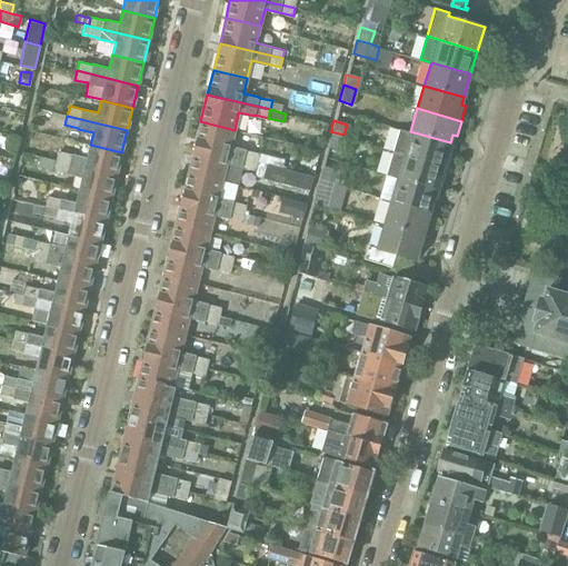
[(200,121),(195,146),(282,167),(285,158),(259,152),(246,149),(246,148),(232,145),(230,145),(235,130),(200,121)]
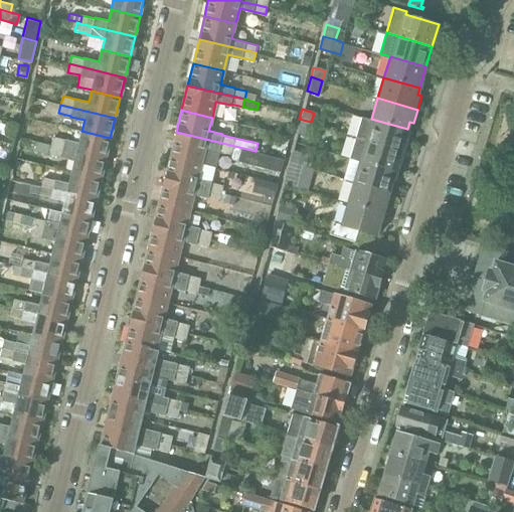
[(361,116),(355,137),(404,151),(408,138),(405,137),(407,129),(371,119),(361,116)]
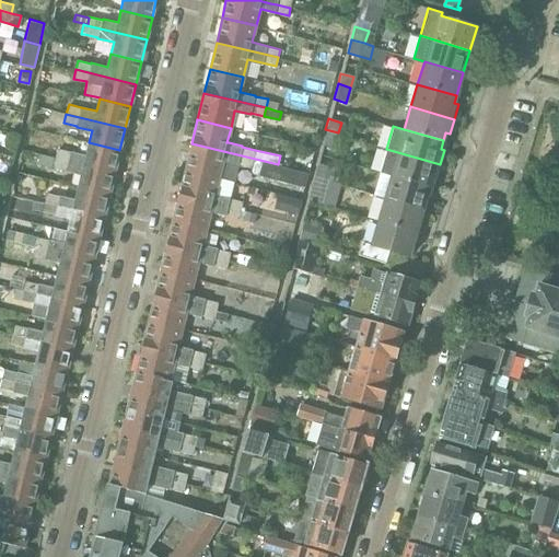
[(334,148),(338,132),(325,129),(322,144),(334,148)]
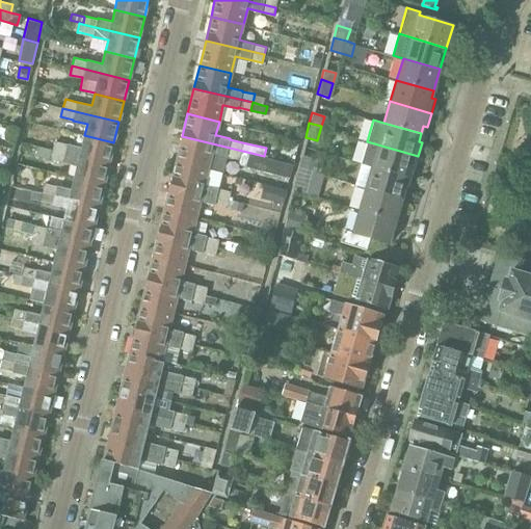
[(55,140),(52,150),(109,163),(113,142),(84,135),(81,147),(67,143),(55,140)]
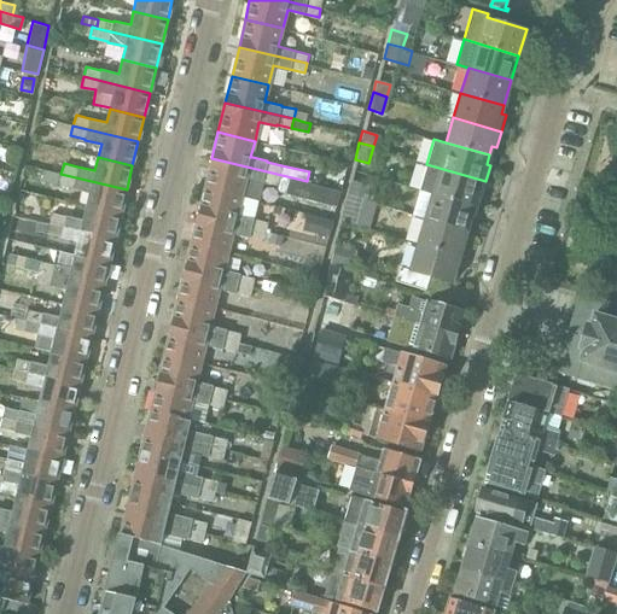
[(211,158),(204,188),(240,197),(257,202),(258,199),(260,193),(263,180),(278,183),(277,186),(286,188),(286,192),(337,205),(341,191),(341,189),(307,181),(211,158)]
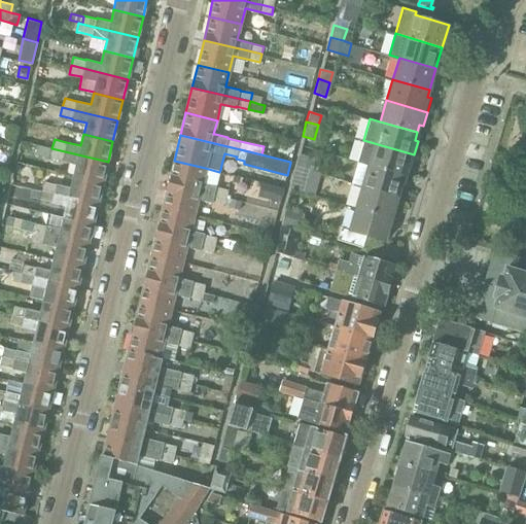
[(363,140),(357,162),(367,165),(367,164),(405,175),(407,167),(410,168),(414,154),(363,140)]
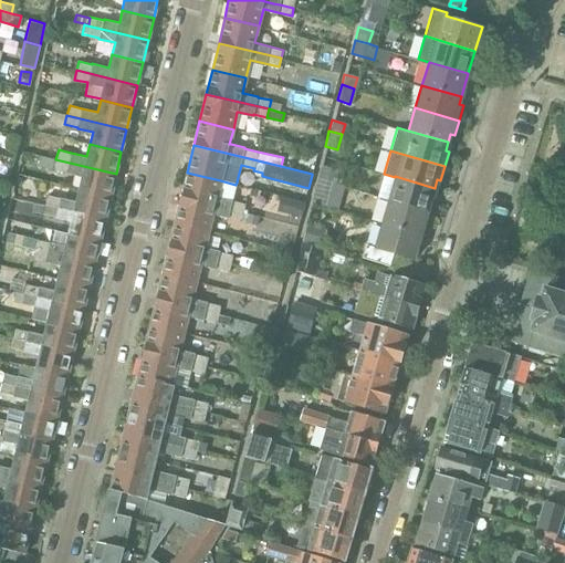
[(55,159),(53,168),(66,171),(82,176),(79,188),(111,196),(116,174),(55,159)]
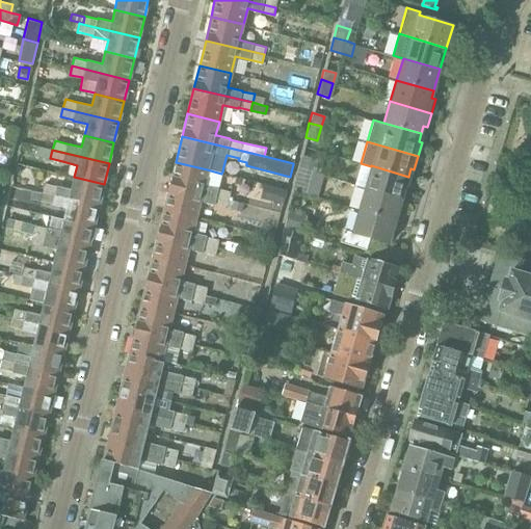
[(298,167),(312,170),(320,173),(323,159),(302,154),(298,167)]
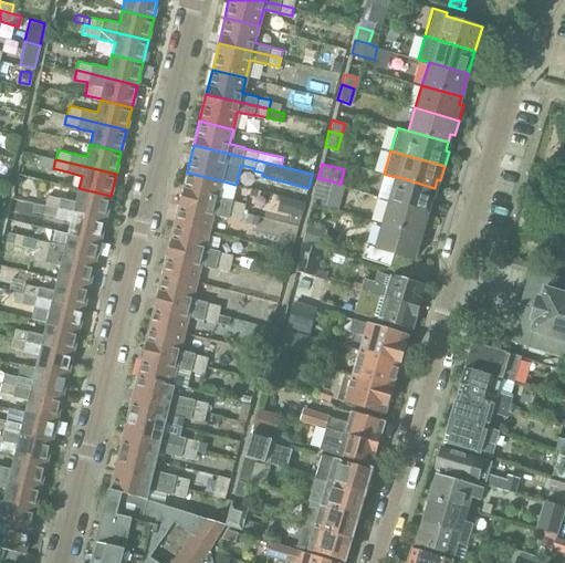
[(187,173),(181,196),(243,211),(246,202),(232,199),(218,195),(217,195),(220,180),(187,173)]
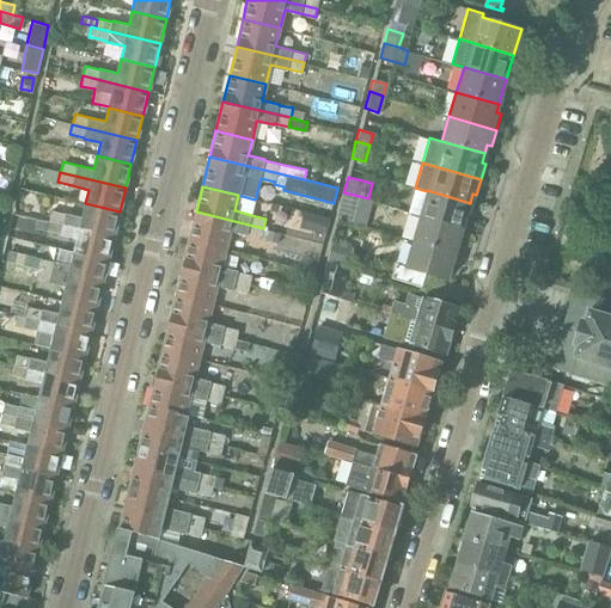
[(427,191),(420,215),(463,228),(470,203),(427,190),(427,191)]
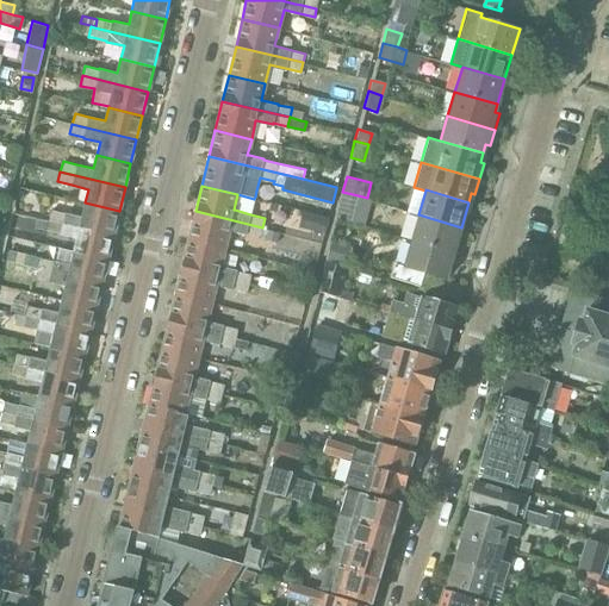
[(354,208),(358,195),(342,192),(339,205),(354,208)]
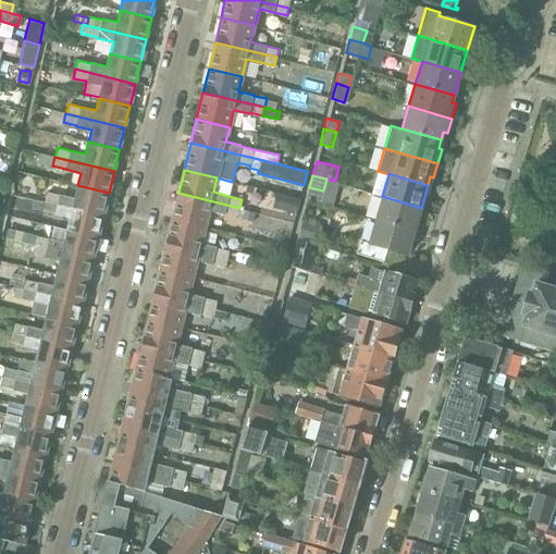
[(47,192),(45,200),(103,214),(109,193),(77,185),(75,198),(60,194),(59,195),(47,192)]
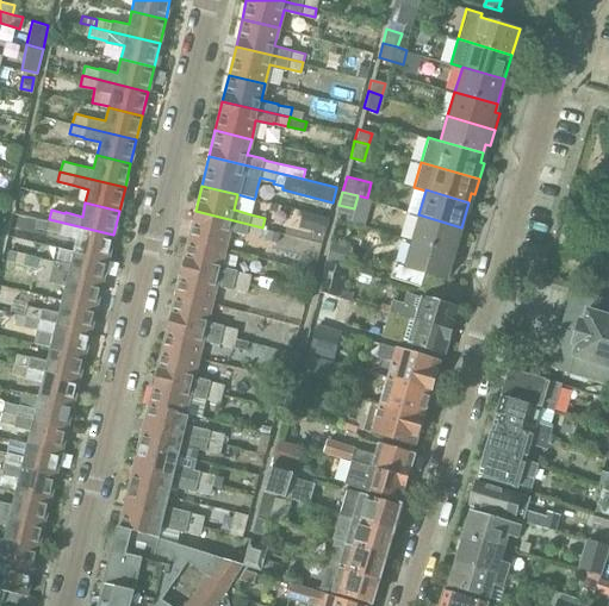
[(298,226),(322,232),(327,217),(303,210),(298,226)]
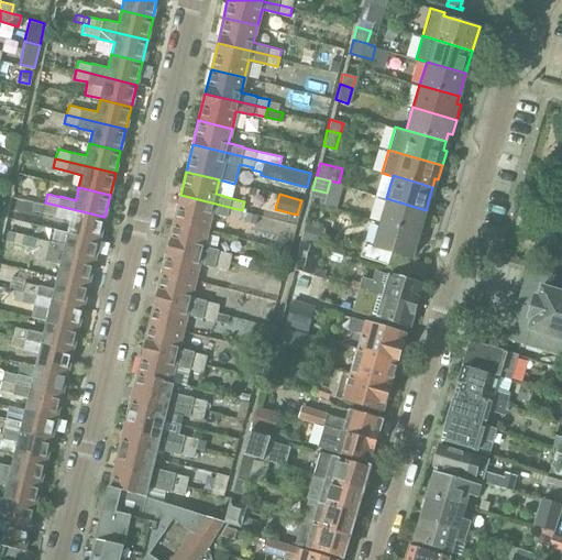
[(180,195),(174,221),(207,230),(211,212),(227,216),(240,219),(242,210),(180,195)]
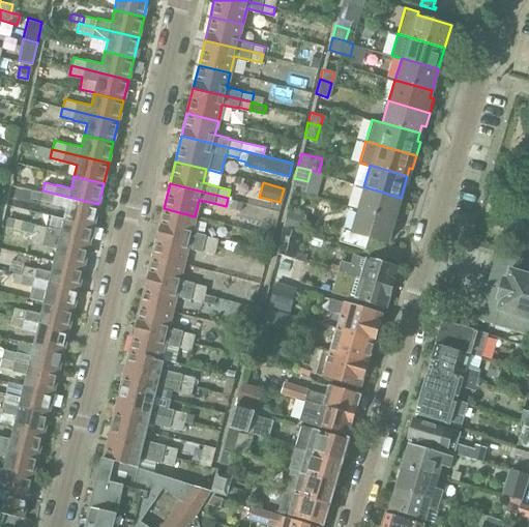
[(363,186),(357,208),(394,218),(401,198),(363,186)]
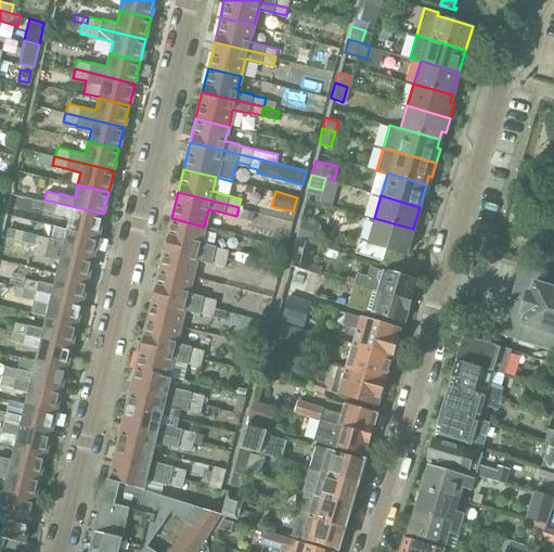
[(44,200),(42,208),(54,212),(54,213),(69,216),(66,229),(98,236),(103,214),(44,200)]
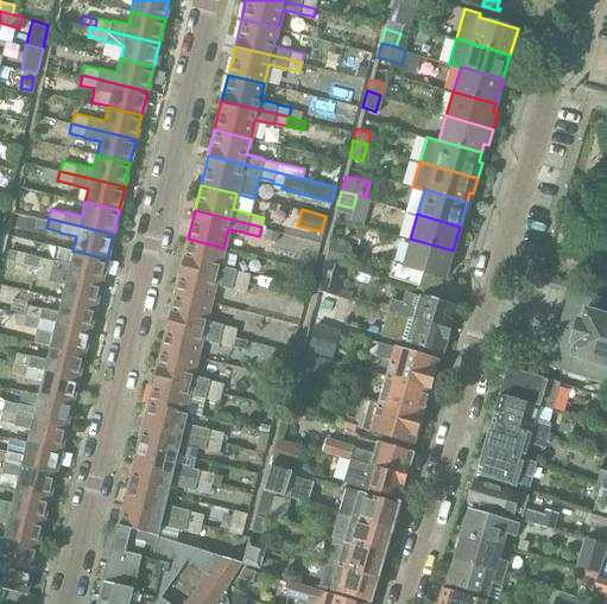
[(266,228),(264,237),(276,240),(278,231),(266,228)]
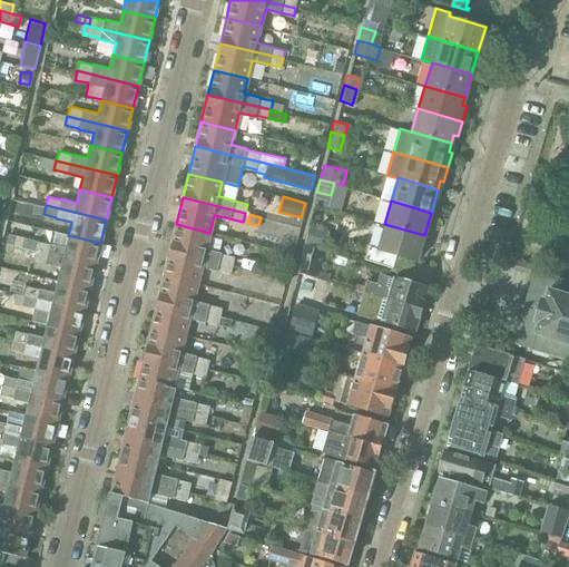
[(176,224),(169,248),(233,264),(235,255),(222,252),(207,248),(206,247),(209,233),(176,224)]
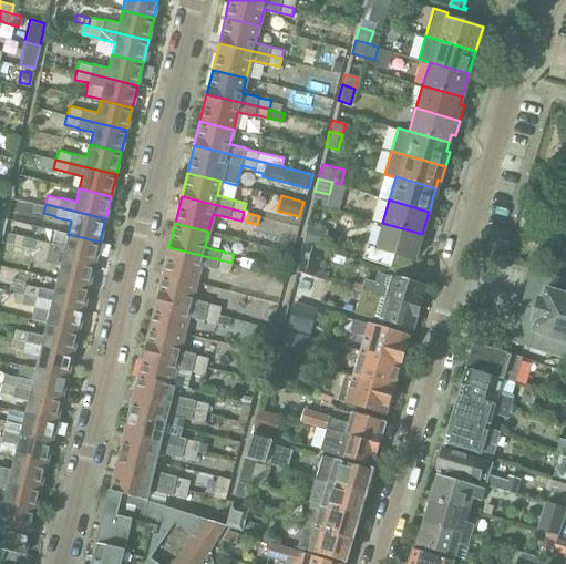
[(364,245),(360,256),(390,265),(394,253),(414,258),(422,234),(382,223),(374,248),(364,245)]
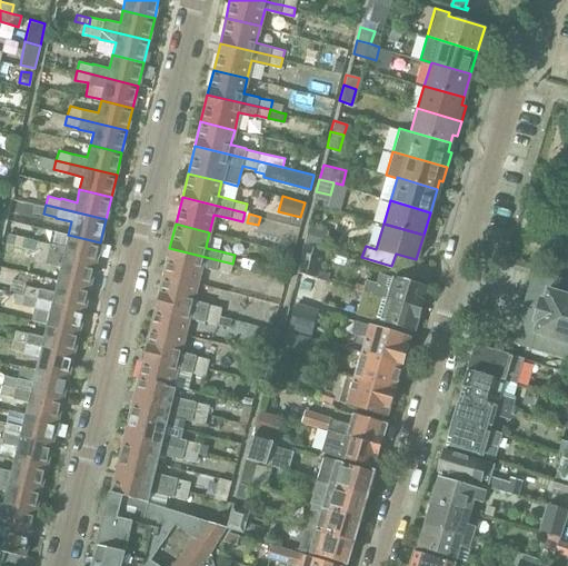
[(309,225),(305,241),(324,246),(328,229),(309,225)]
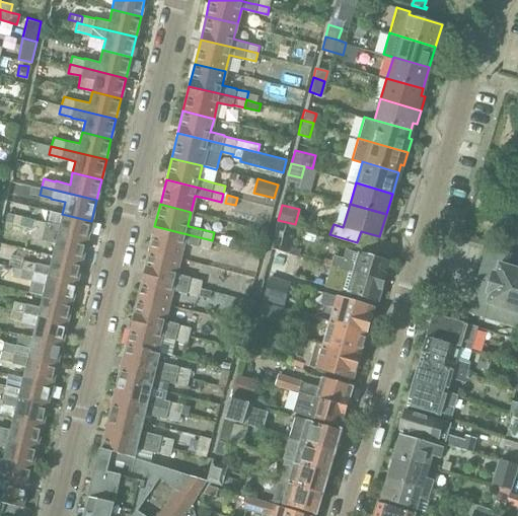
[(7,213),(5,221),(31,227),(32,219),(7,213)]
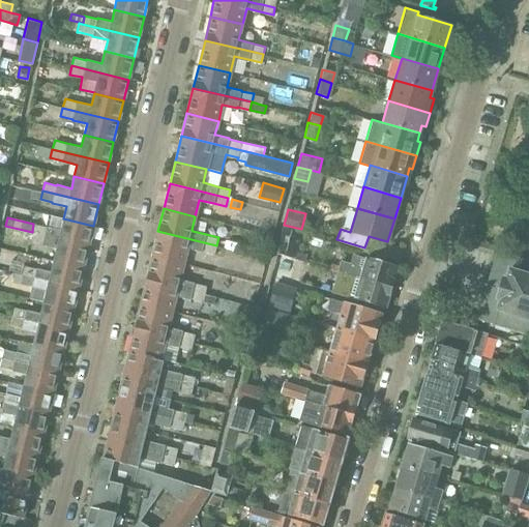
[(33,224),(32,232),(88,245),(93,226),(63,218),(60,231),(46,227),(33,224)]
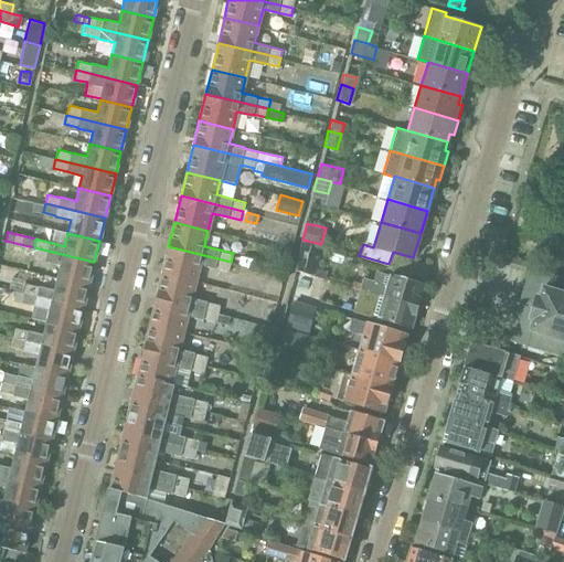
[(302,241),(299,254),(295,268),(308,272),(316,244),(302,241)]
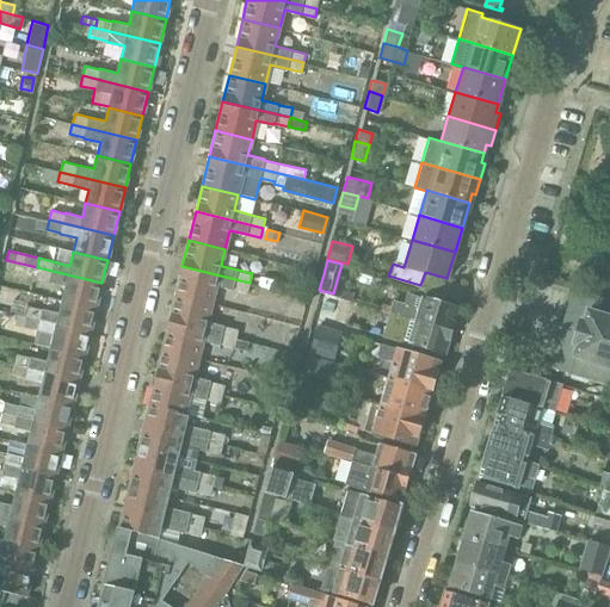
[(182,266),(176,295),(213,303),(216,285),(247,292),(250,283),(182,266)]
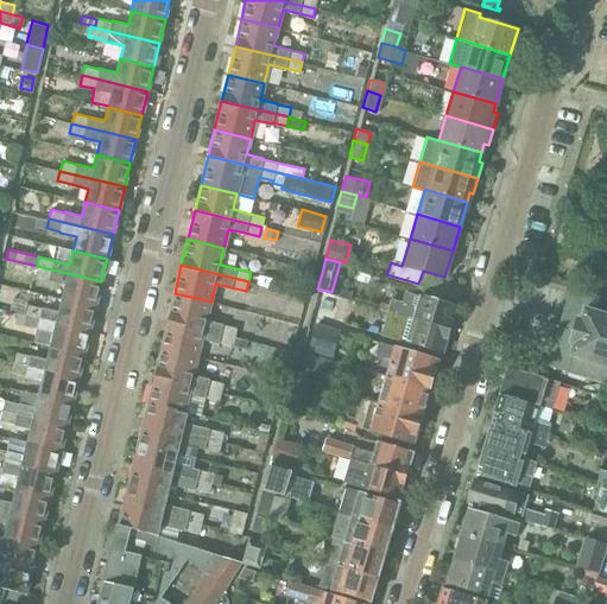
[(37,266),(35,275),(48,279),(48,280),(64,284),(61,299),(95,307),(101,281),(37,266)]
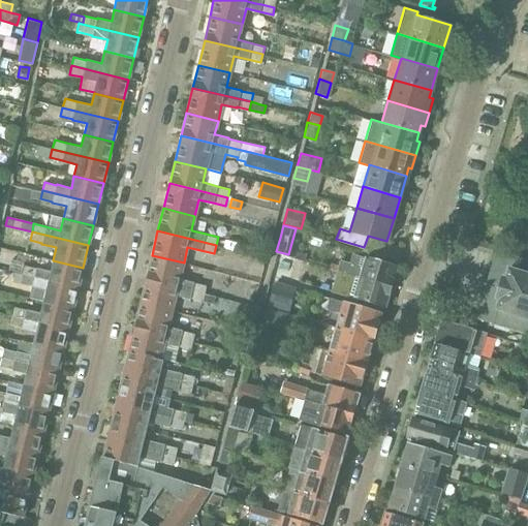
[(294,249),(292,255),(305,259),(307,252),(294,249)]
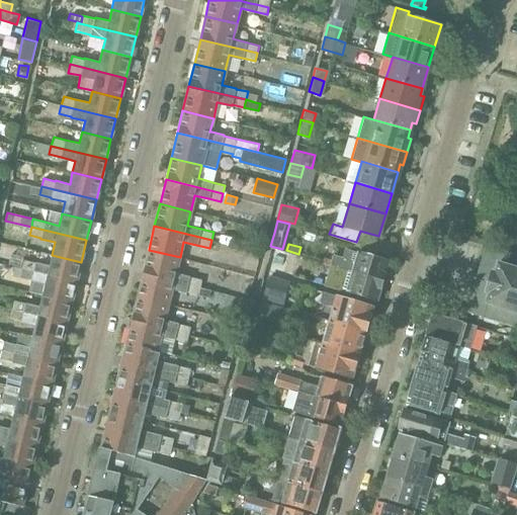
[(516,253),(485,244),(465,311),(516,325),(516,253)]
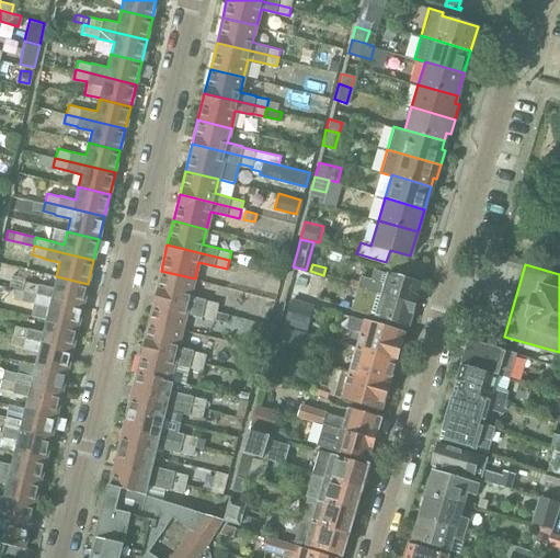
[(306,270),(293,266),(285,292),(306,298),(309,288),(319,292),(323,275),(310,271),(306,270)]
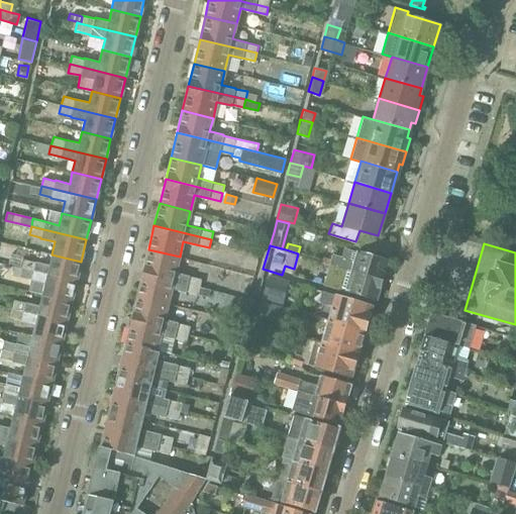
[(332,252),(329,264),(330,264),(383,279),(388,260),(344,246),(341,255),(332,252)]
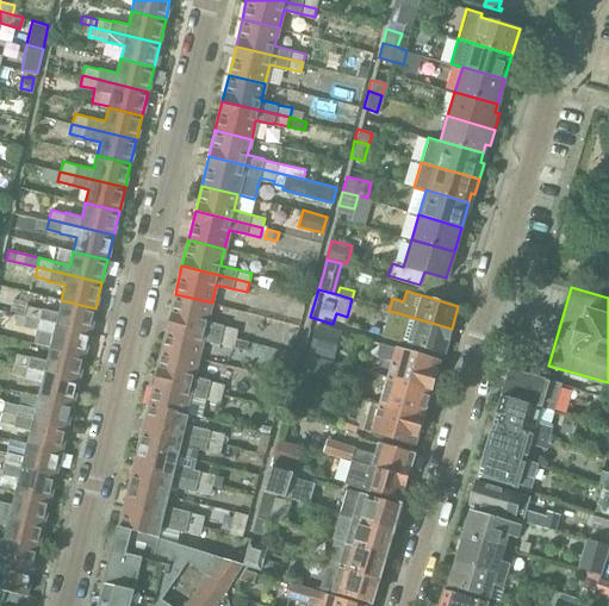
[(175,294),(168,320),(236,337),(238,329),(223,325),(223,324),(207,320),(212,303),(175,294)]
